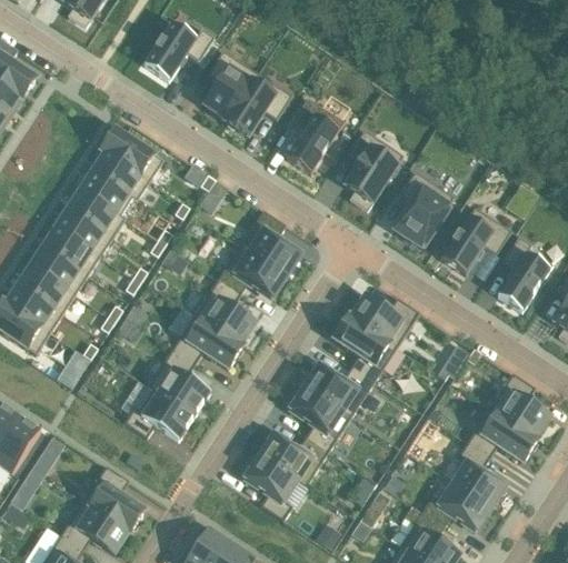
[(66,0),(65,1),(75,8),(70,16),(86,26),(103,0),(66,0)]
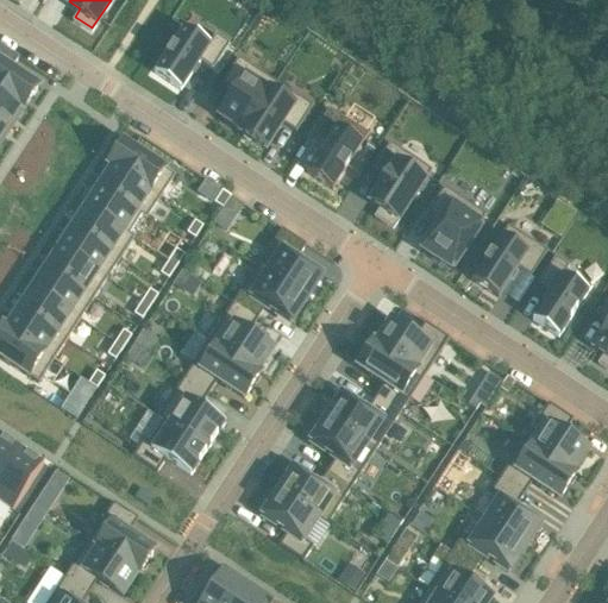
[(186,24),(155,69),(181,87),(201,57),(214,66),(231,39),(217,31),(211,41),(186,24)]
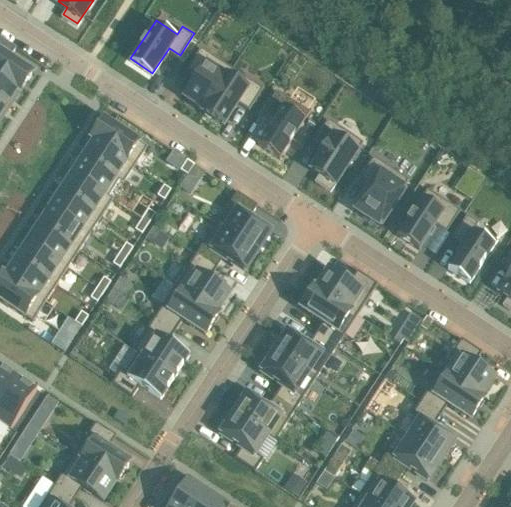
[(0,33),(0,74),(22,88),(34,69),(11,54),(17,45),(0,33)]
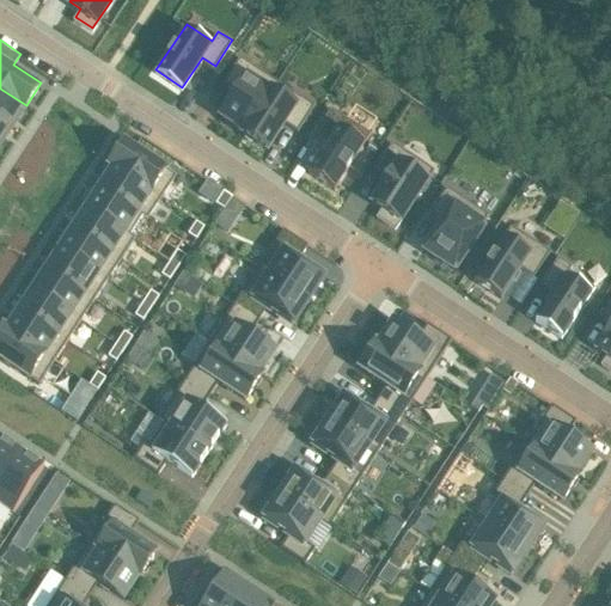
[(237,89),(221,112),(244,127),(243,129),(244,130),(279,79),(240,54),(224,80),(237,89)]
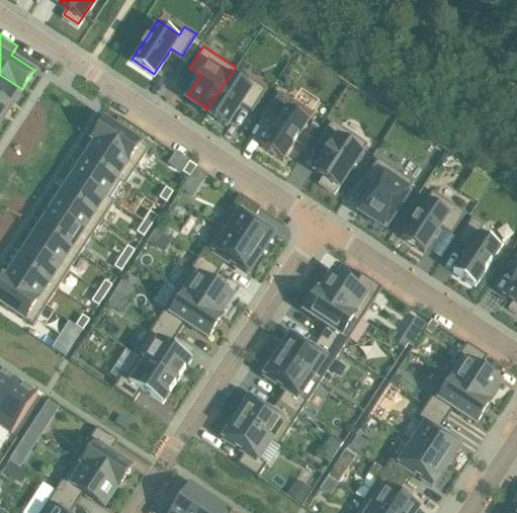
[(236,67),(206,110),(227,123),(241,101),(252,108),(266,87),(236,67)]
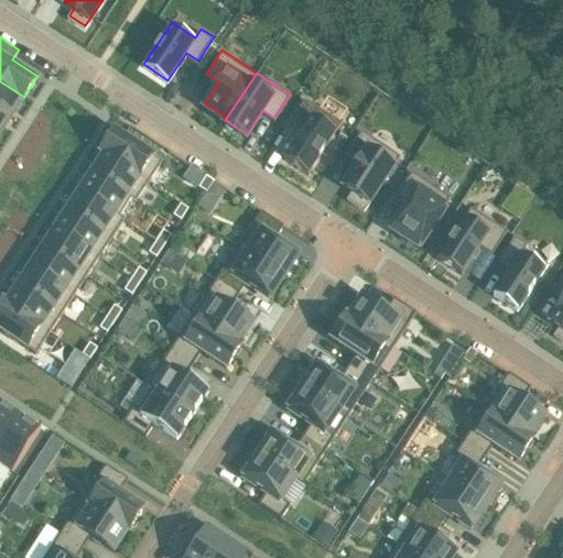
[(0,81),(0,108),(8,113),(20,96),(23,98),(24,97),(0,81)]
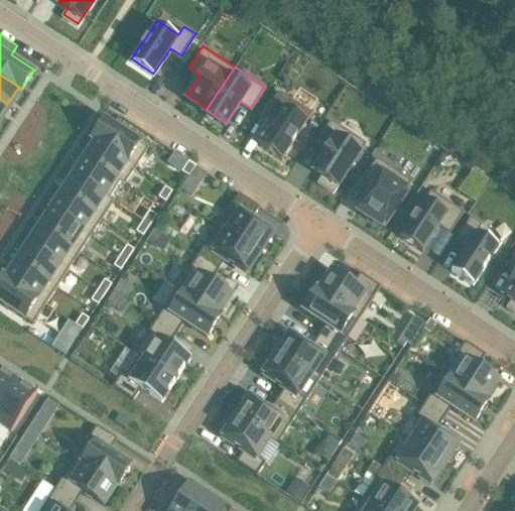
[(276,118),(260,143),(282,157),(312,111),(279,89),(265,111),(276,118)]
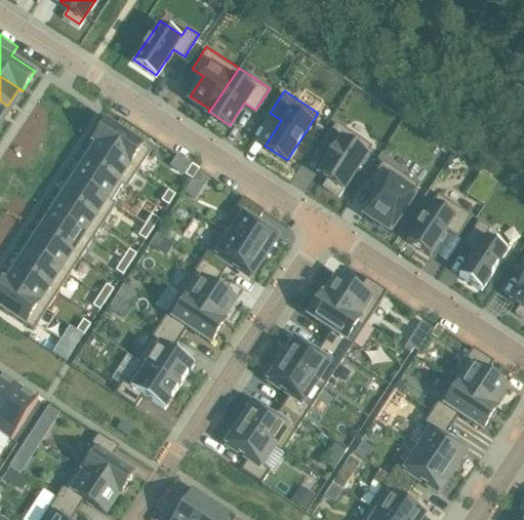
[(107,118),(94,137),(138,167),(152,147),(107,118)]
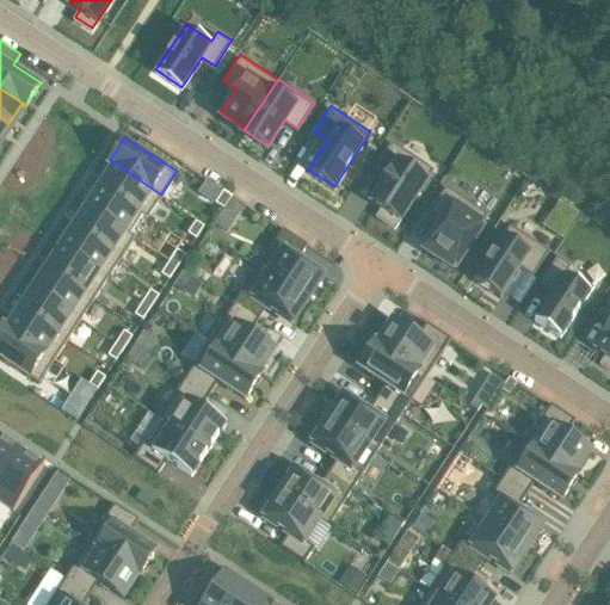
[(388,174),(371,199),(383,207),(377,215),(395,226),(433,167),(392,140),(375,165),(388,174)]
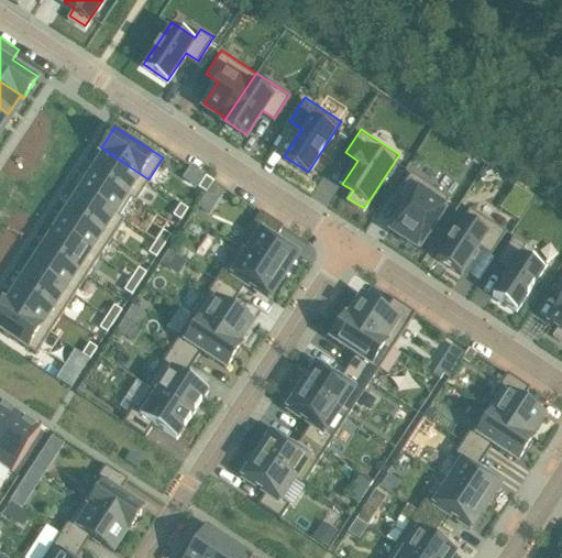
[(105,152),(92,170),(132,195),(136,198),(149,179),(101,148),(100,149),(105,152)]
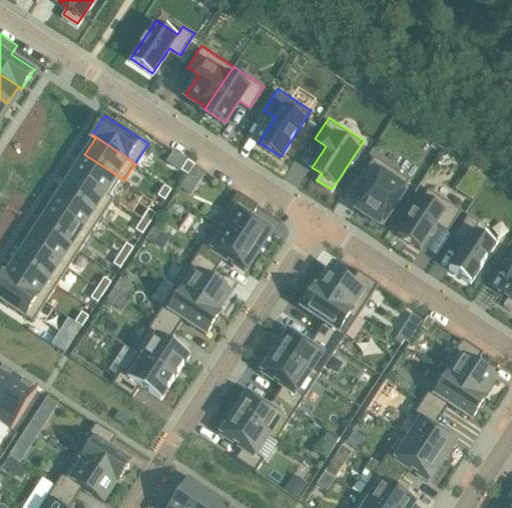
[(84,154),(73,171),(109,194),(120,177),(84,154)]
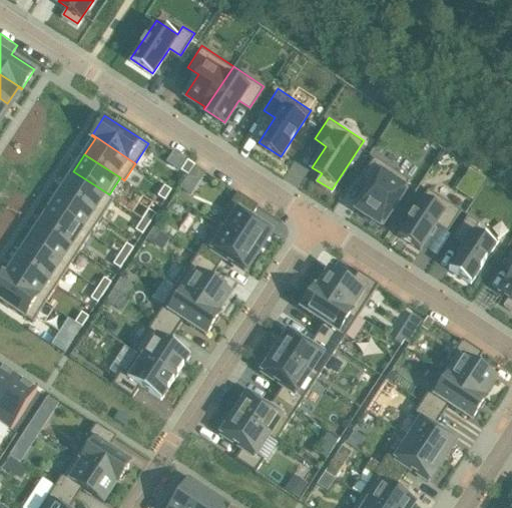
[(372,183),(357,206),(381,222),(410,177),(375,154),(361,176),(372,183)]
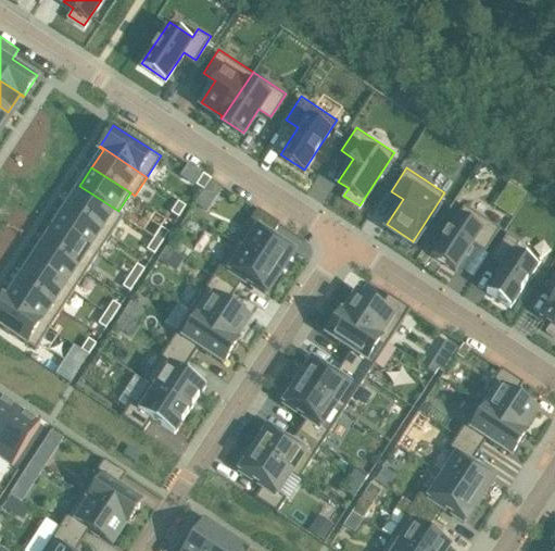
[(204,170),(197,180),(204,186),(211,175),(204,170)]
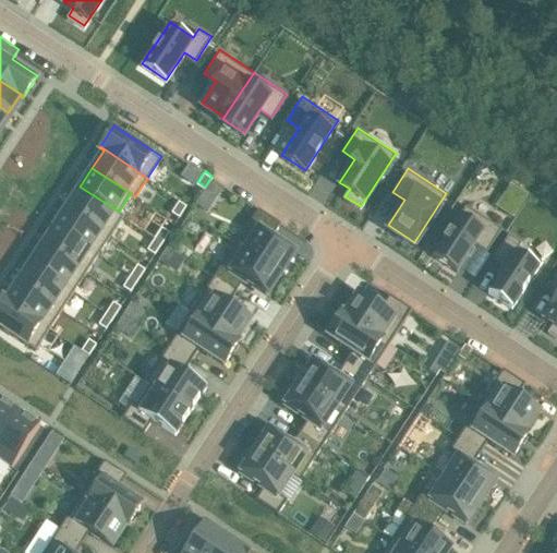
[(212,179),(204,190),(215,196),(221,187),(212,179)]
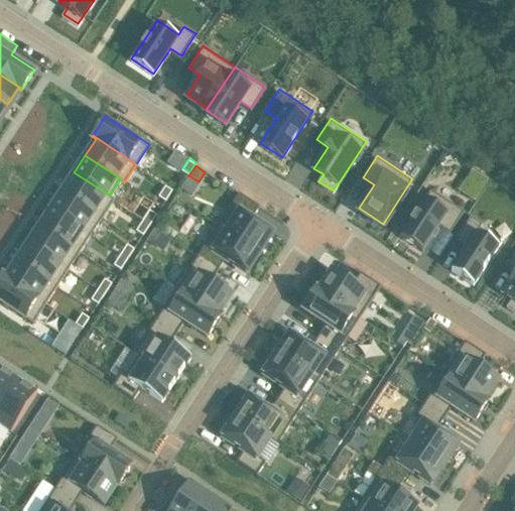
[(74,172),(62,189),(103,216),(114,199),(110,196),(74,172)]
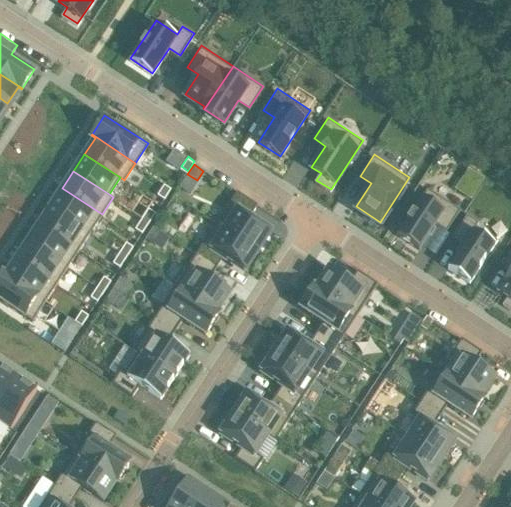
[(165,182),(158,192),(165,197),(172,187),(165,182)]
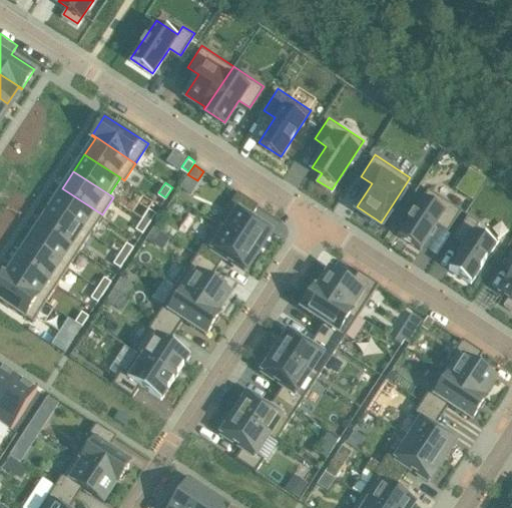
[(429,186),(398,233),(421,248),(437,222),(448,229),(462,208),(429,186)]
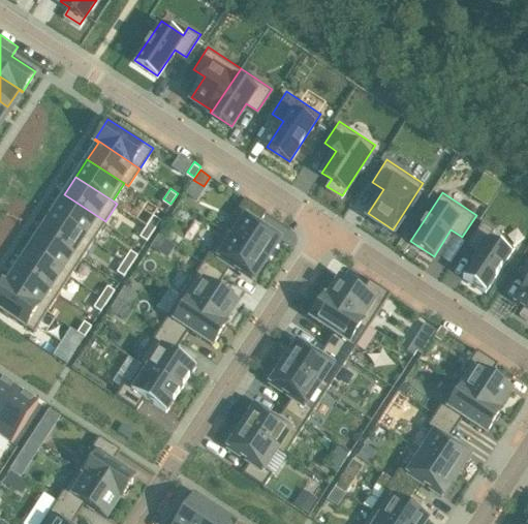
[(64,194),(53,212),(94,239),(105,221),(64,194)]
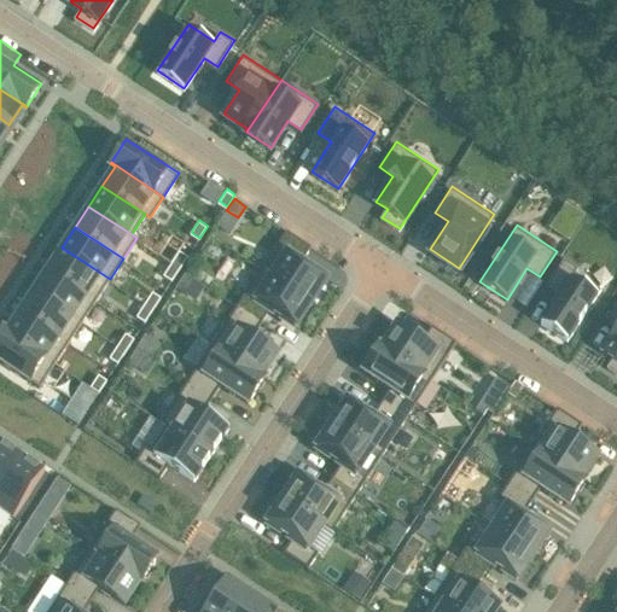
[(287,228),(262,266),(312,299),(329,275),(303,258),(312,244),(287,228)]
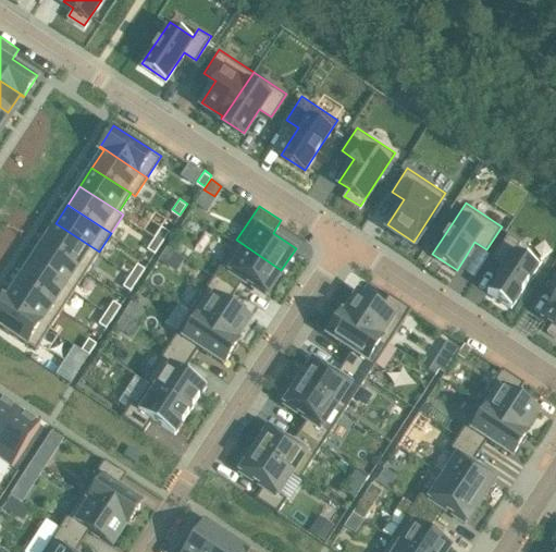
[(56,223),(42,242),(87,270),(99,252),(56,223)]
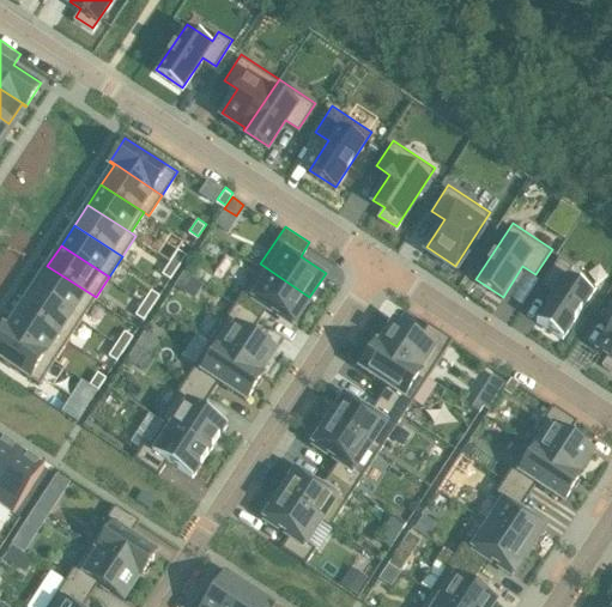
[(179,247),(170,259),(179,265),(187,252),(179,247)]
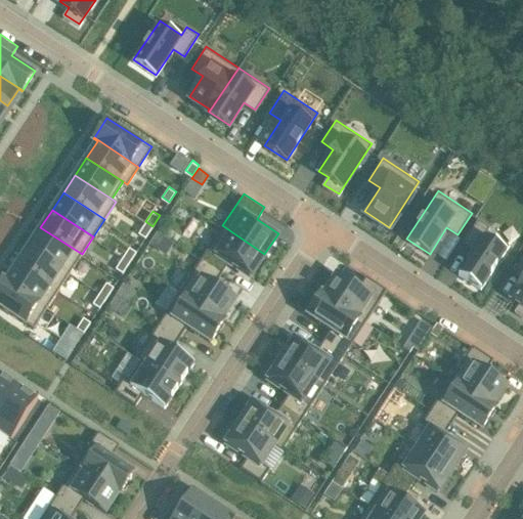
[(475,247),(459,272),(481,287),(510,244),(487,229),(489,225),(478,218),(464,240),(475,247)]
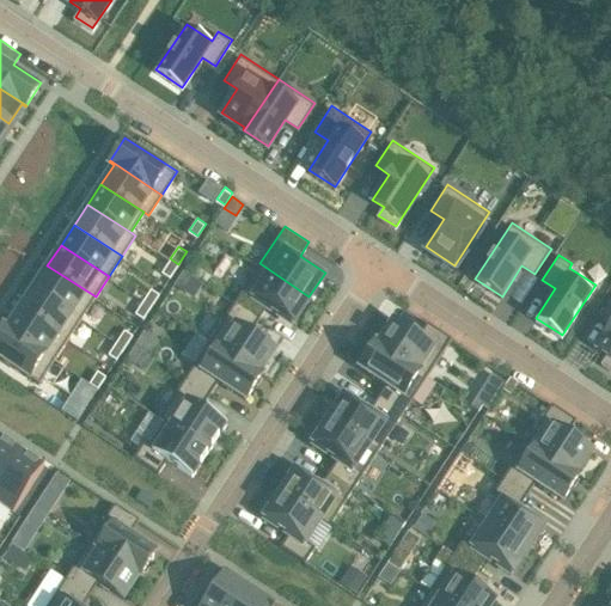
[(170,258),(163,270),(171,276),(178,264),(170,258)]
